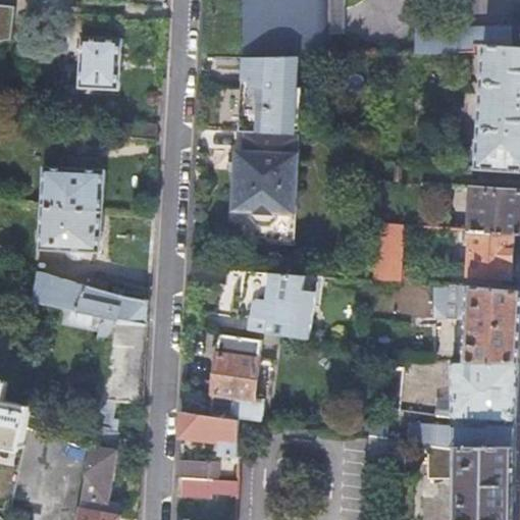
[(247,0),(249,54),(295,55),(301,55),(334,55),(333,38),(331,0),(247,0)]
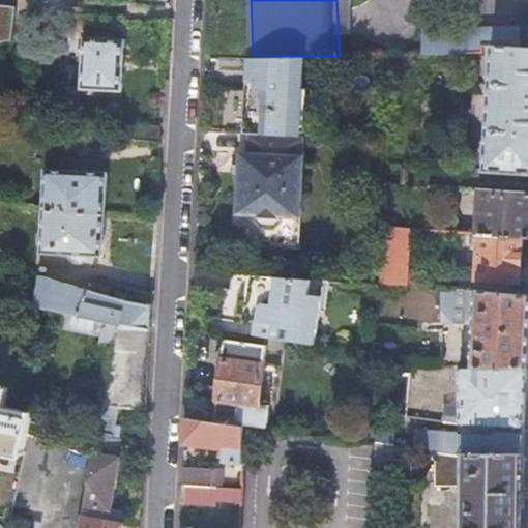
[(336,0),(339,38),(354,37),(352,0),(336,0)]
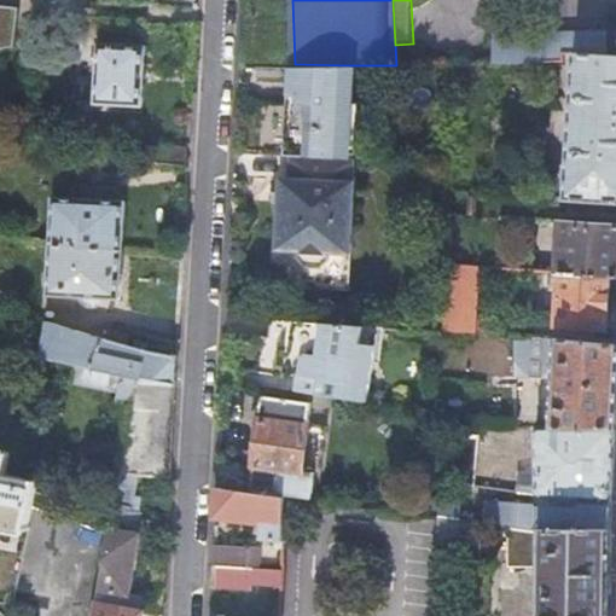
[(0,45),(13,47),(19,9),(1,6),(0,6),(0,45)]
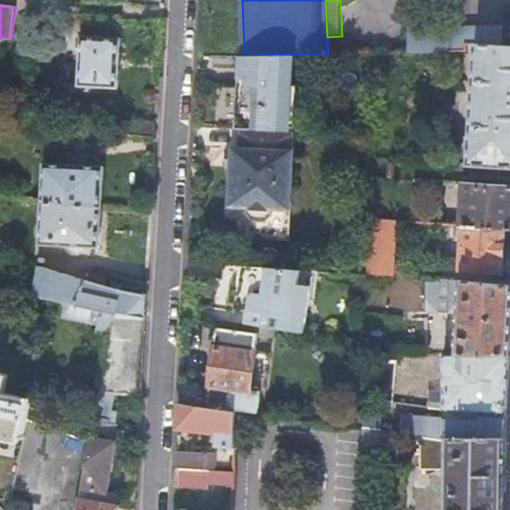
[(447,35),(447,55),(461,55),(461,46),(473,46),(487,46),(497,46),(509,46),(509,19),(501,19),(500,35),(447,35)]
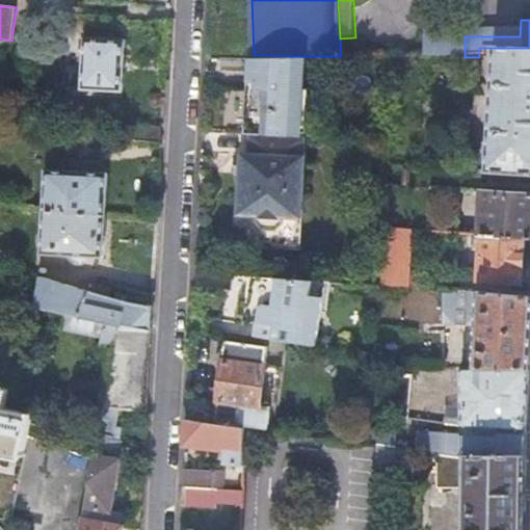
[(81,32),(78,84),(118,87),(122,35),(81,32)]
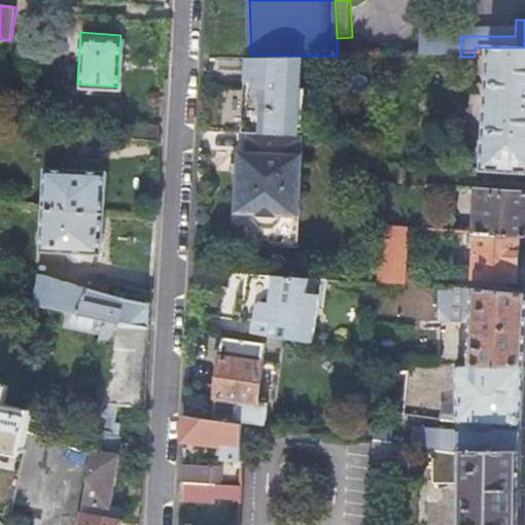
[(419,35),(419,57),(423,57),(460,57),(460,36),(419,35)]
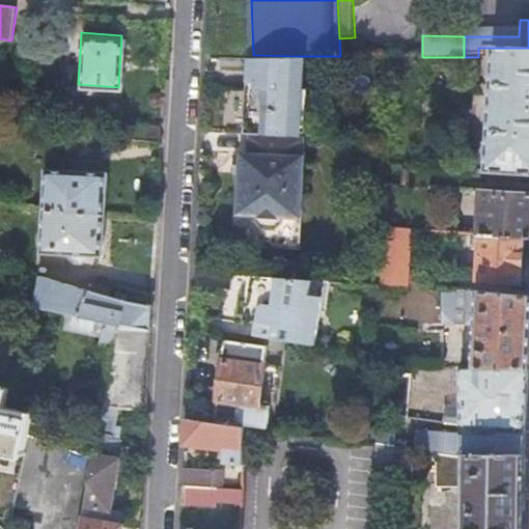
[(528,48),(516,48),(505,48),(491,48),(483,171),(528,173),(528,48)]
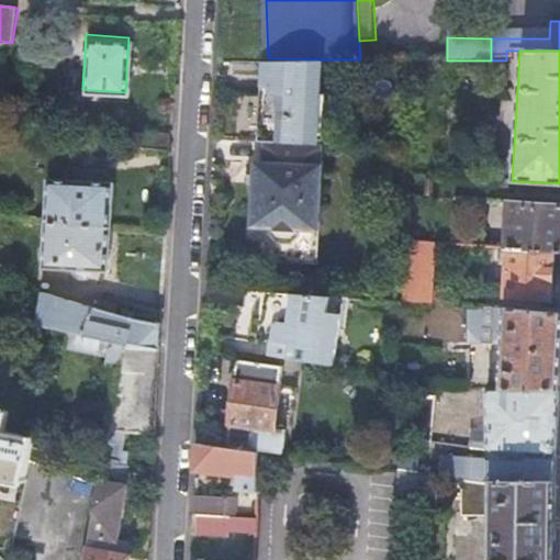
[(260,140),(313,144),(317,59),(268,58),(260,58),(256,140),(260,140)]
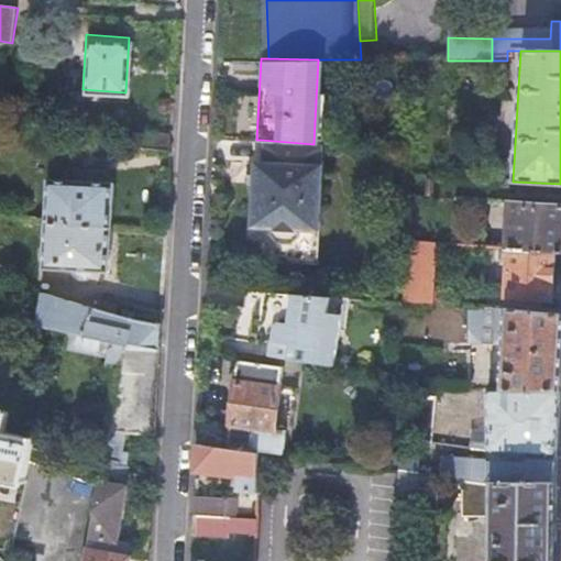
[(314,144),(261,140),(260,161),(252,160),(252,164),(250,180),(246,224),(266,227),(265,233),(273,242),(286,242),(294,237),(295,229),(314,230),(321,144),(314,144)]
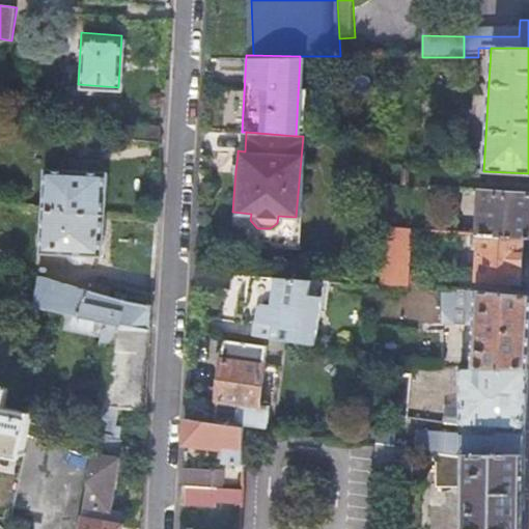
[(68,170),(96,171),(98,156),(63,154),(62,169),(68,170)]
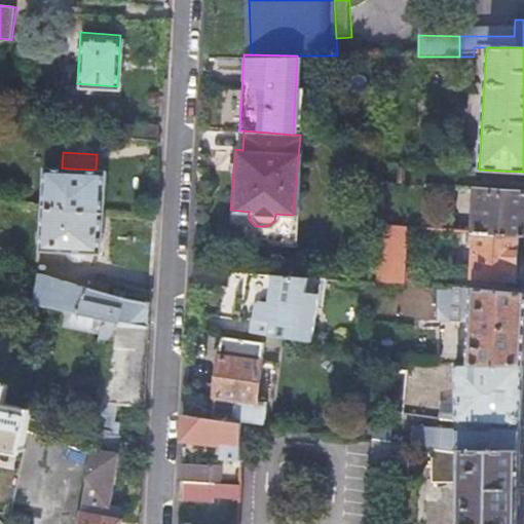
[(63,211),(101,214),(103,170),(96,170),(68,169),(62,167),(42,166),(39,206),(51,209),(60,210),(63,211)]
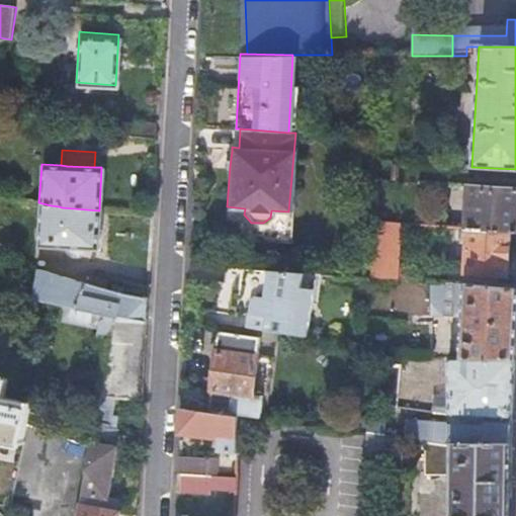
[(515,189),(466,187),(464,230),(466,230),(509,233),(515,233),(515,189)]
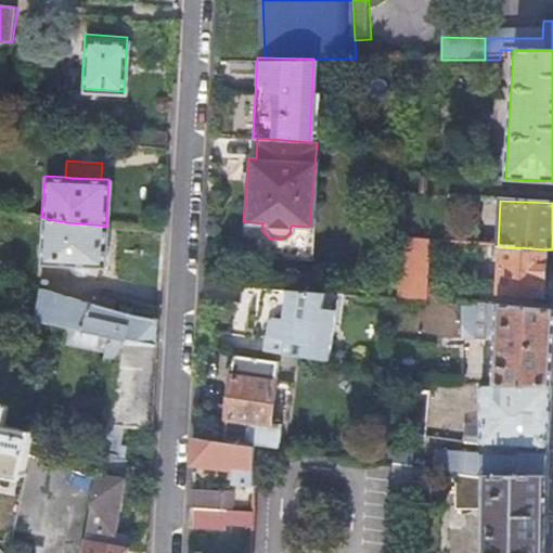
[(104,269),(106,226),(66,222),(63,221),(54,220),(41,217),(39,265),(104,269)]
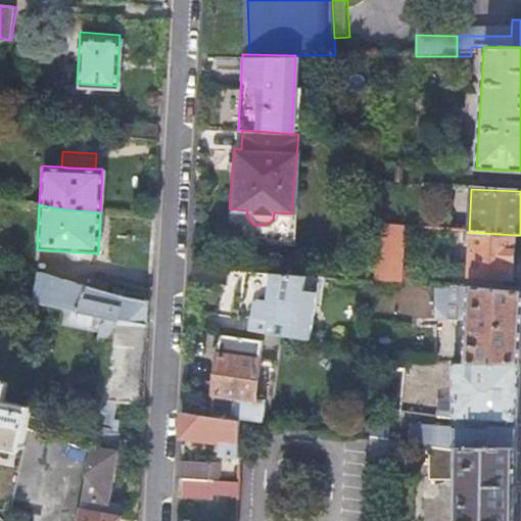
[(376,226),(372,279),(399,280),(403,228),(376,226)]
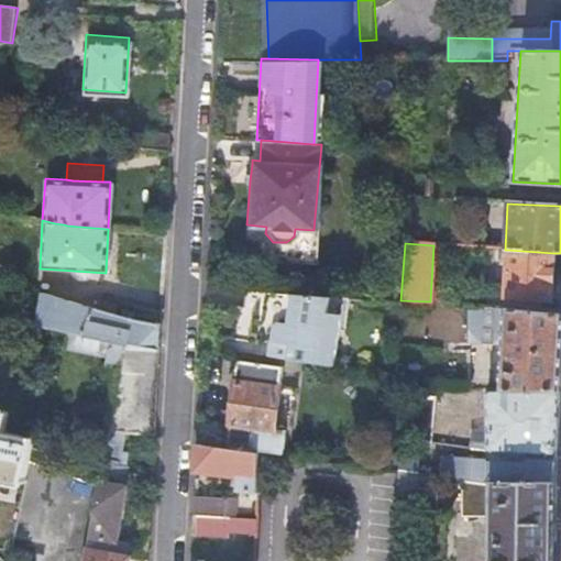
[(551,296),(553,253),(507,250),(504,293),(551,296)]
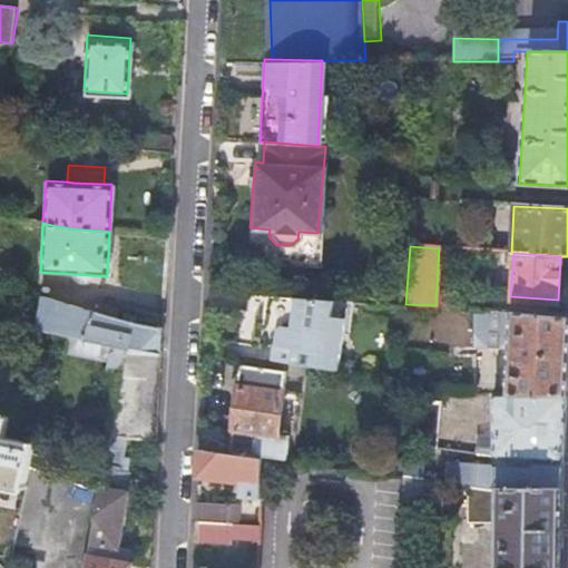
[(266,346),(264,359),(344,369),(351,317),(336,315),(339,301),(247,295),(241,343),(266,346)]
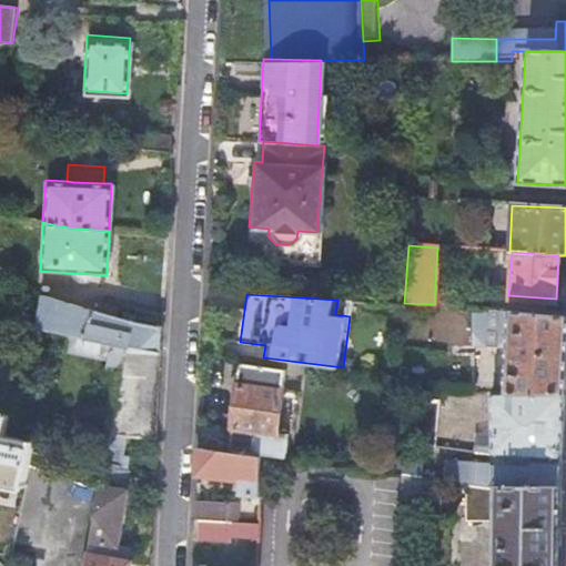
[(36,296),(28,333),(37,334),(121,347),(155,352),(157,330),(158,323),(112,315),(114,303),(95,300),(93,310),(36,296)]
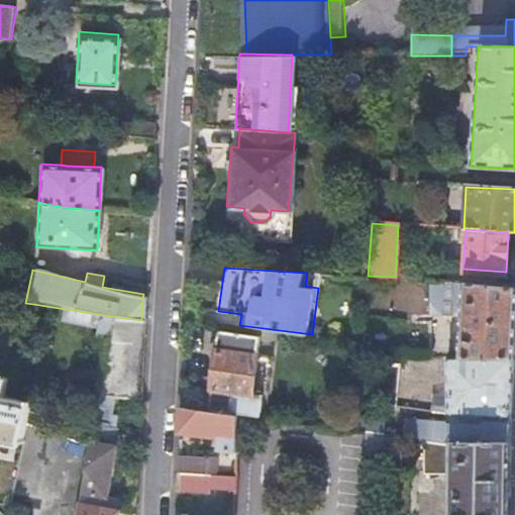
[(460,357),(512,359),(514,320),(514,287),(453,280),(430,279),(428,314),(462,315),(460,357)]
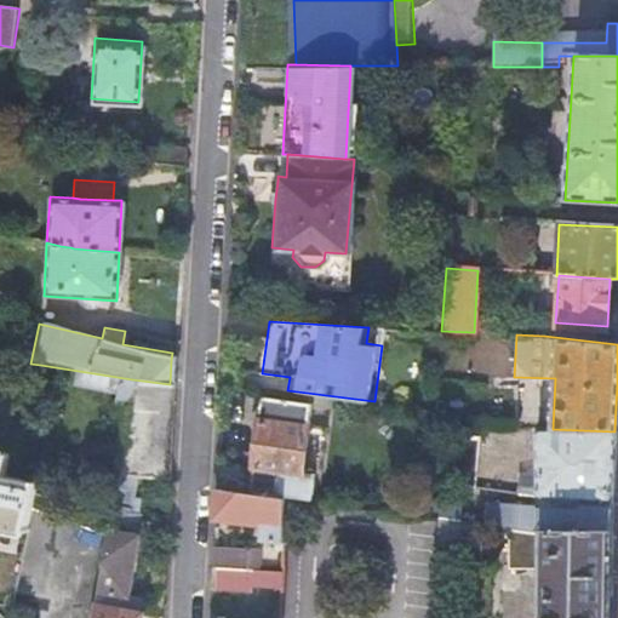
[(109,505),(125,508),(130,474),(165,475),(170,398),(170,384),(132,379),(109,505)]
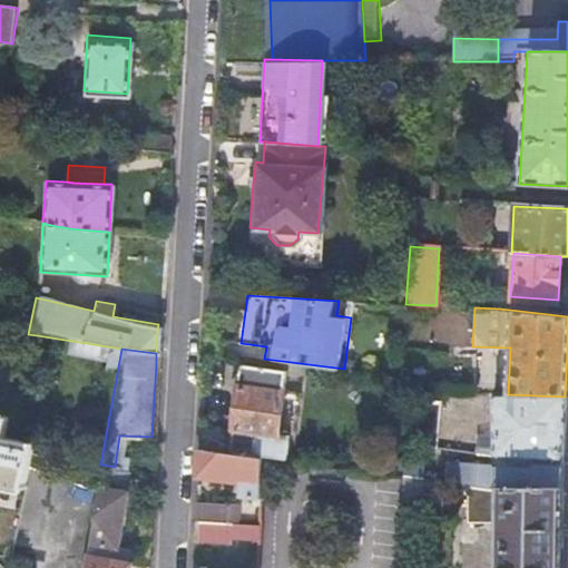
[(198,426),(197,449),(262,458),(286,462),(297,378),(243,370),(234,430),(198,426)]
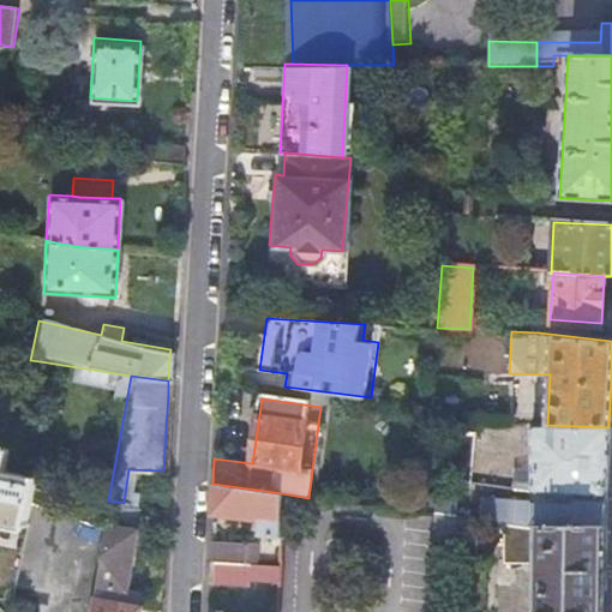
[(547,425),(529,425),(529,490),(604,497),(609,427),(547,425)]
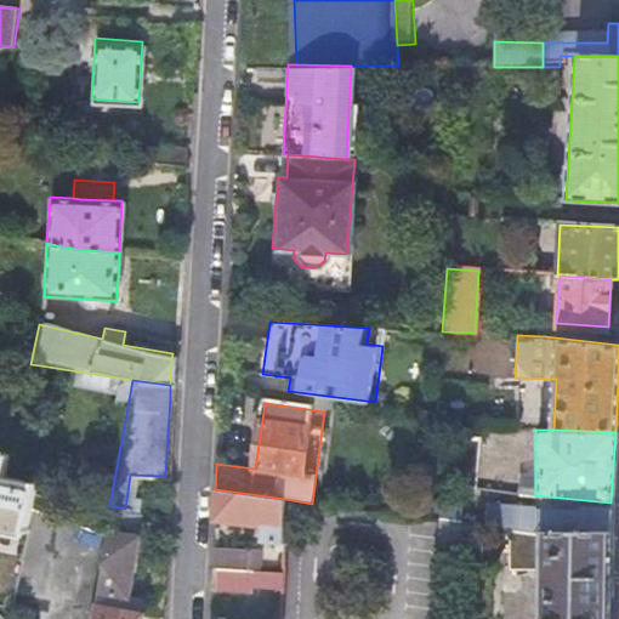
[(477,441),(432,437),(427,483),(500,492),(503,477),(481,475),(473,478),(477,441)]
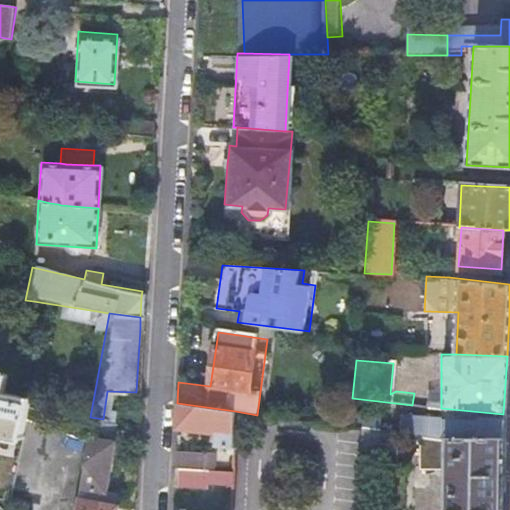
[(0,497),(12,500),(28,399),(1,395),(4,372),(0,371),(0,497)]
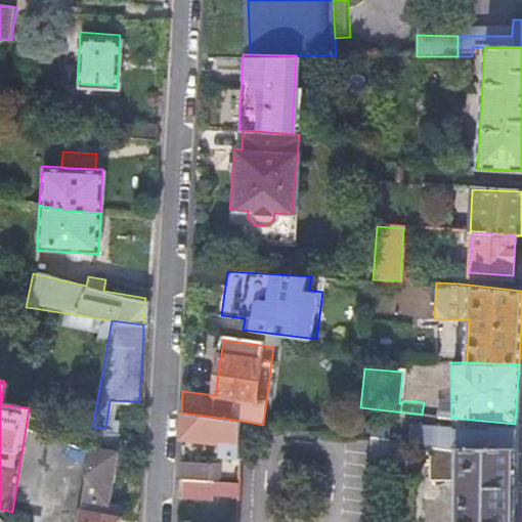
[(422,415),(360,407),(356,438),(385,441),(431,448),(454,449),(513,450),(514,436),(515,424),(451,418),(451,430),(436,430),(435,440),(420,439),(422,415)]
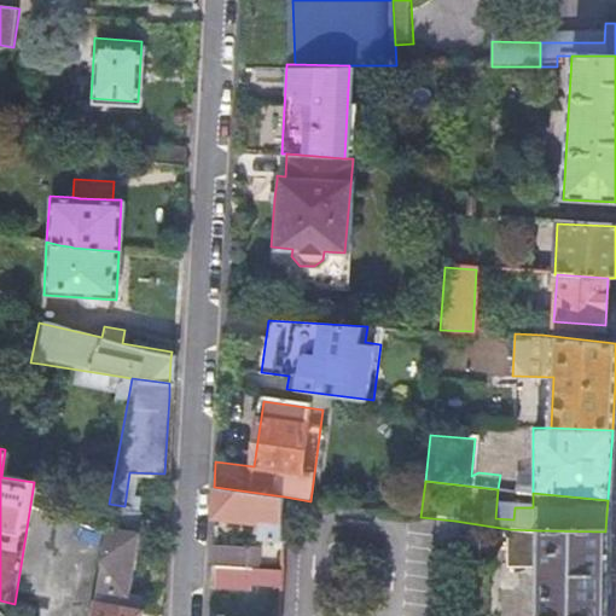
[(259,539),(280,540),(284,497),(214,487),(213,519),(260,523),(259,539)]
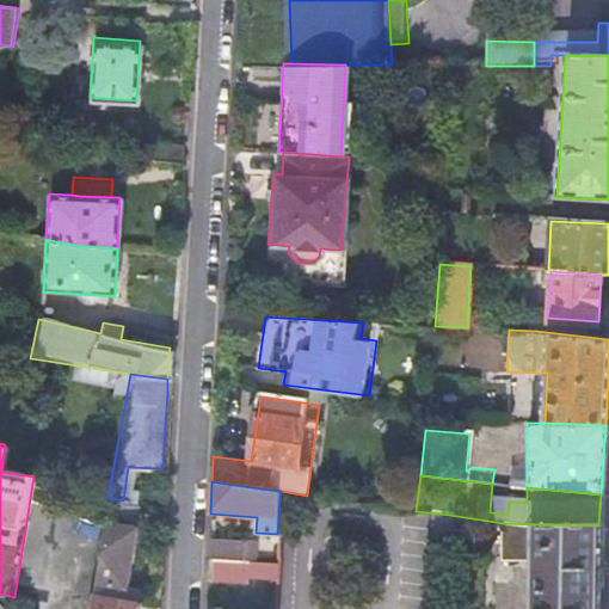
[(123,500),(108,498),(91,594),(139,602),(142,586),(124,583),(135,524),(125,522),(130,500),(123,500)]
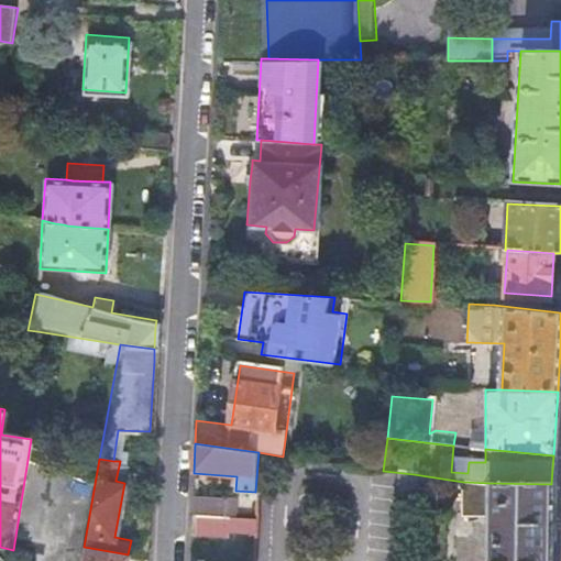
[(551,484),(488,483),(487,560),(551,560),(551,516),(551,484)]
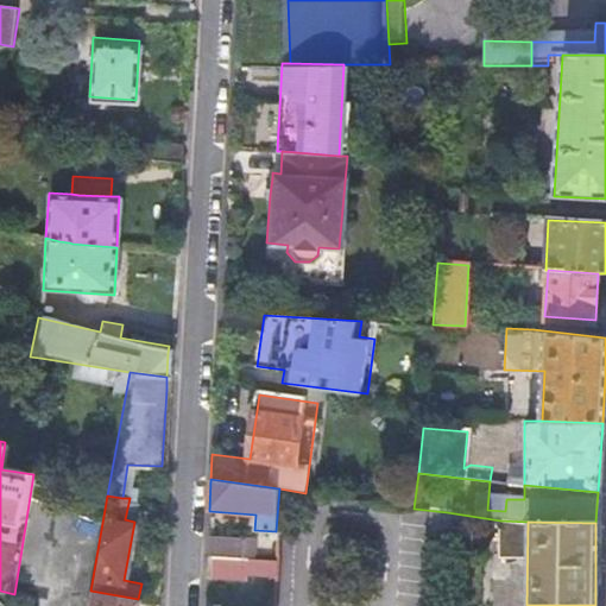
[(206,555),(251,559),(252,540),(207,536),(206,555)]
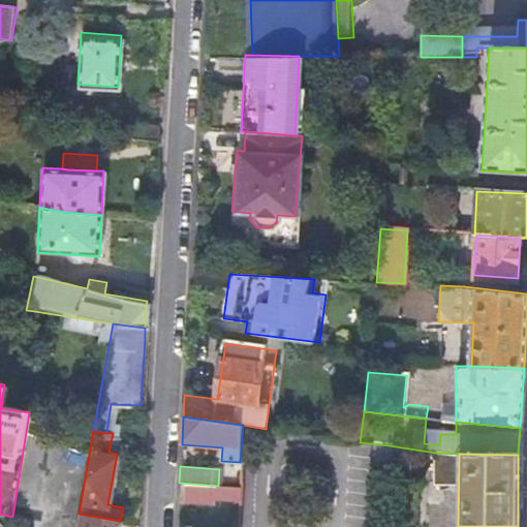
[(239,487),(218,486),(179,483),(178,503),(214,505),(215,501),(239,502),(239,487)]
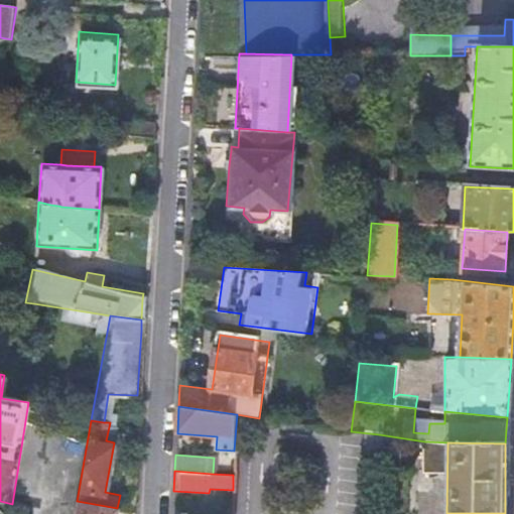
[(116,513),(117,508),(77,501),(74,513),(116,513)]
